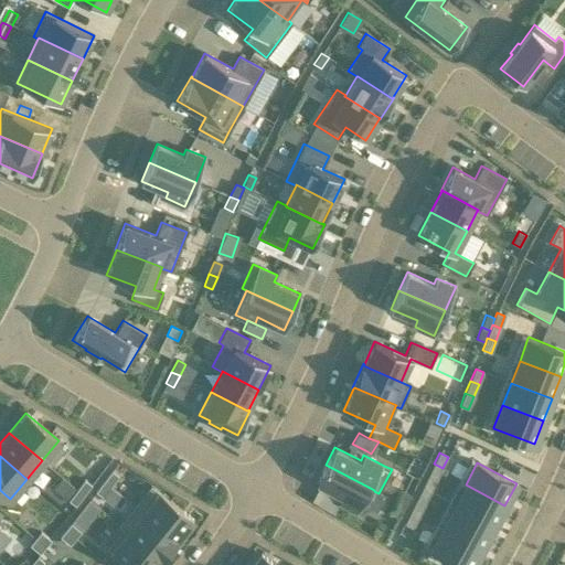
[(434,464),(428,476),(437,480),(443,468),(434,464)]
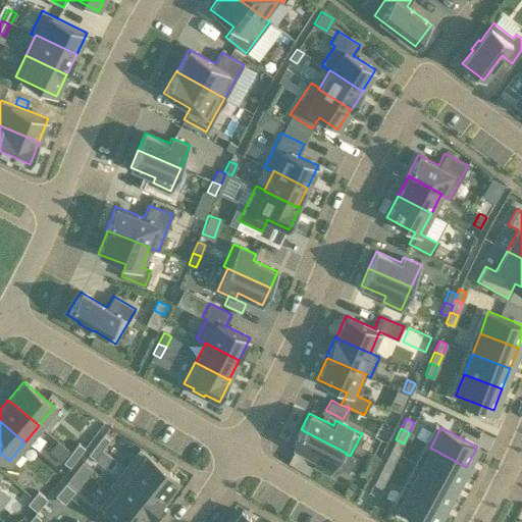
[(301,429),(292,446),(316,458),(313,464),(334,475),(346,454),(346,453),(301,429)]
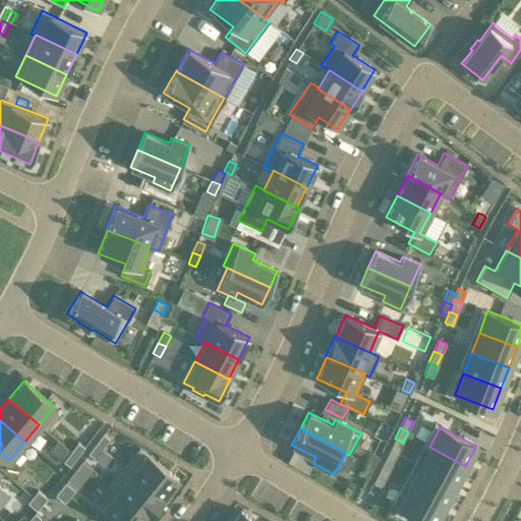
[(103,433),(96,444),(102,449),(109,439),(103,433)]
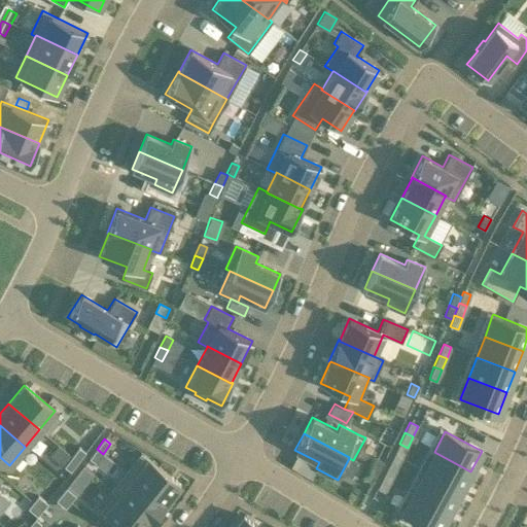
[(399,444),(394,455),(401,459),(408,448),(399,444)]
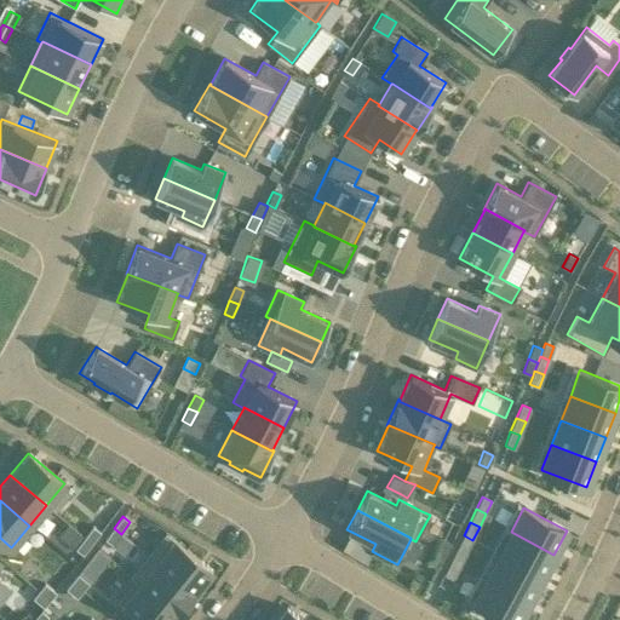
[(92,526),(84,538),(91,544),(101,532),(92,526)]
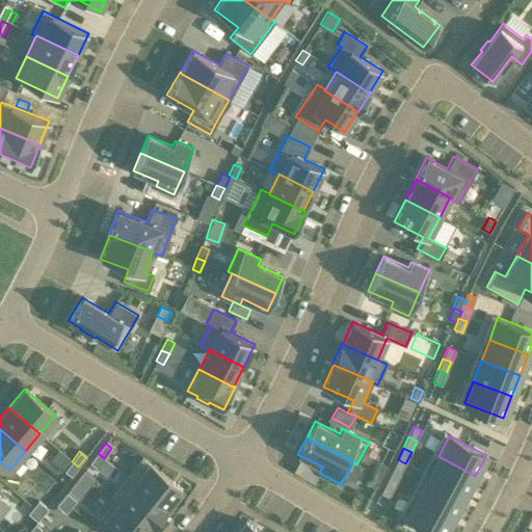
[(98,453),(89,462),(97,468),(104,458),(98,453)]
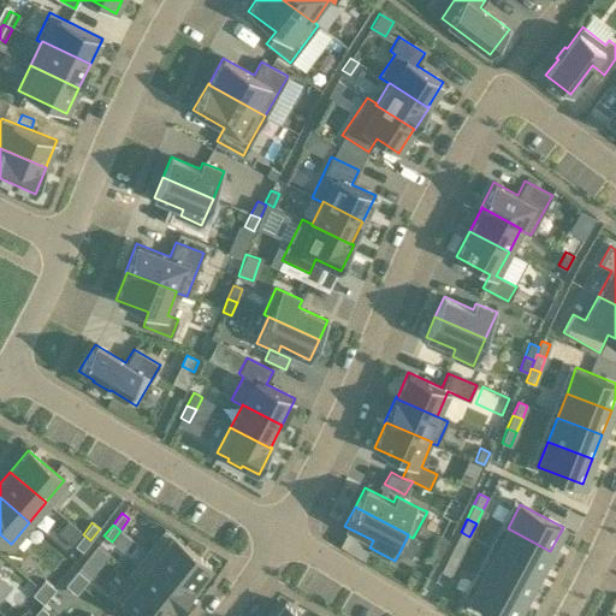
[(165,528),(147,551),(193,588),(211,566),(165,528)]
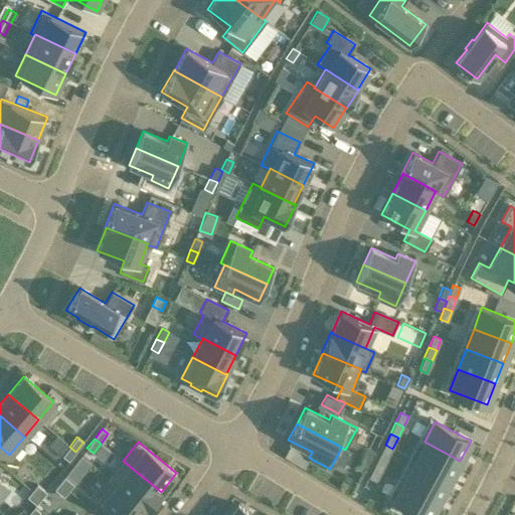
[(424,442),(414,461),(450,480),(460,461),(424,442)]
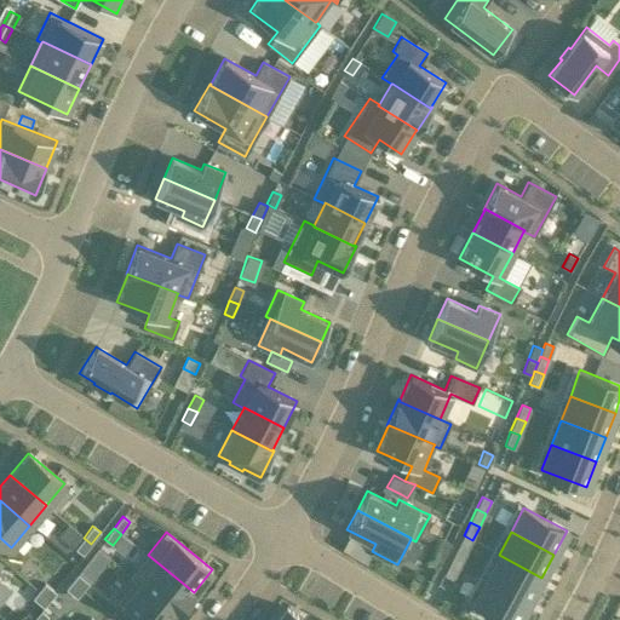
[(464,535),(457,549),(466,554),(472,540),(464,535)]
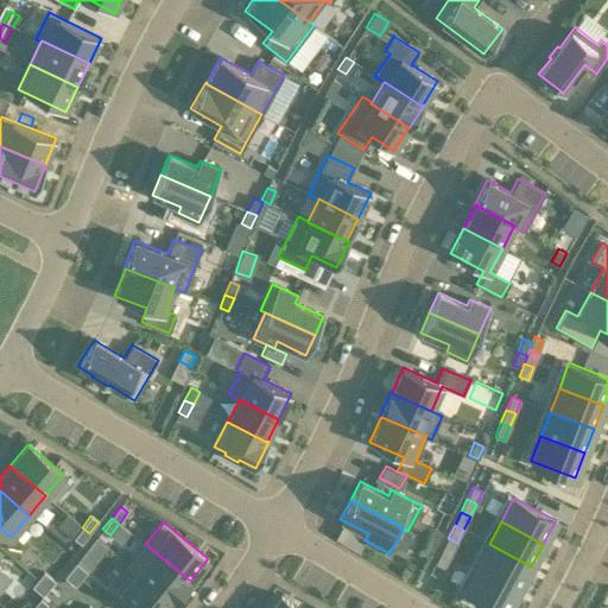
[(82,527),(74,538),(81,544),(89,533),(82,527)]
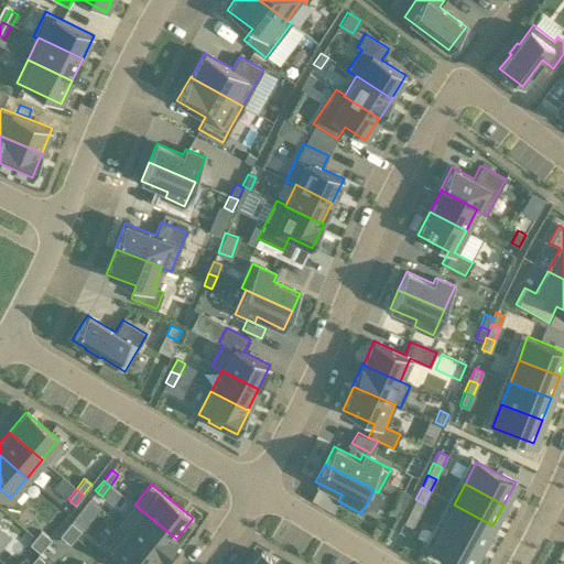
[(402,490),(397,501),(404,506),(410,495),(402,490)]
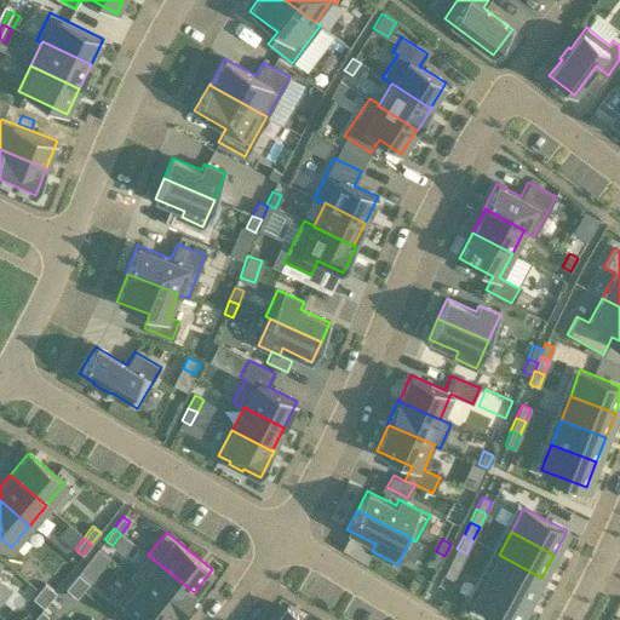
[(457,549),(451,562),(459,566),(466,554),(457,549)]
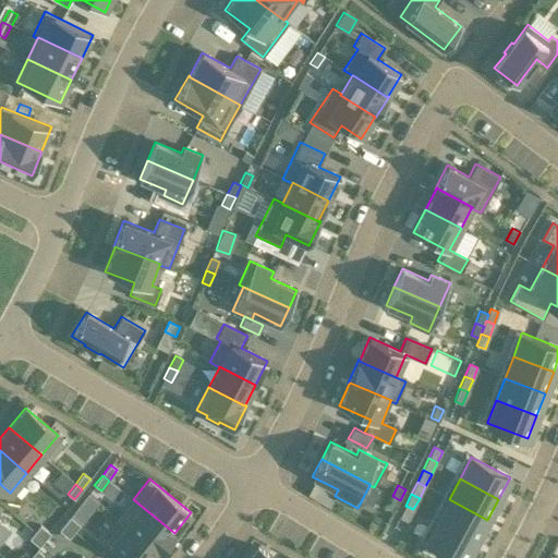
[(98,502),(88,495),(81,502),(86,507),(94,507),(98,502)]
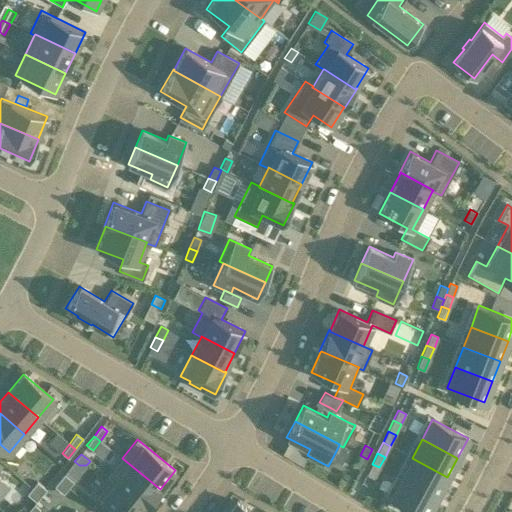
[(360,455),(354,466),(361,470),(367,459),(360,455)]
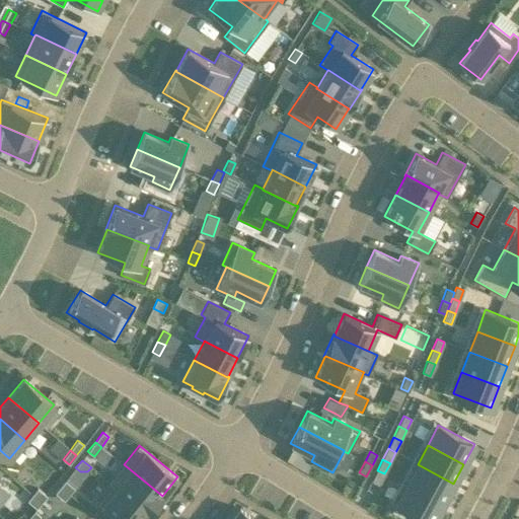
[(124,464),(108,483),(113,486),(114,485),(148,513),(162,496),(124,464)]
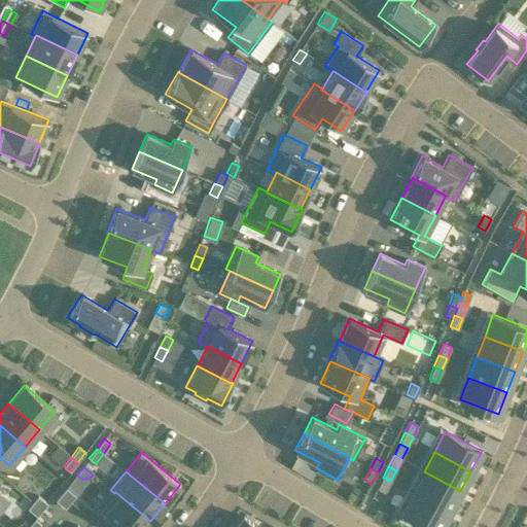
[(424,471),(413,491),(450,511),(460,491),(424,471)]
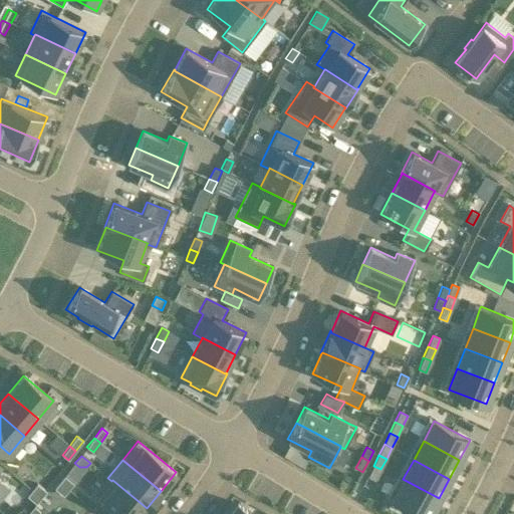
[(373,466),(368,476),(375,480),(380,469),(373,466)]
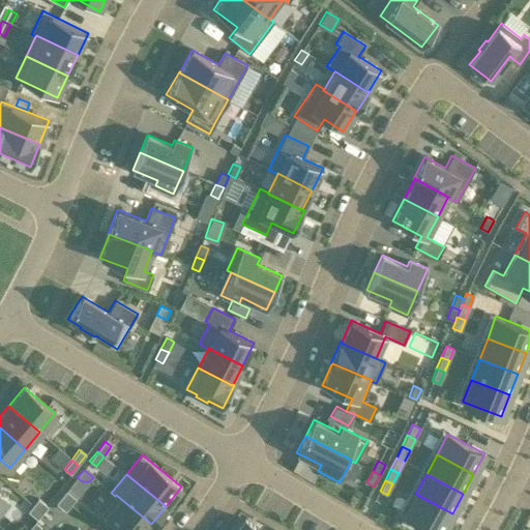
[(66,491),(61,497),(71,504),(76,499),(72,496),(66,491)]
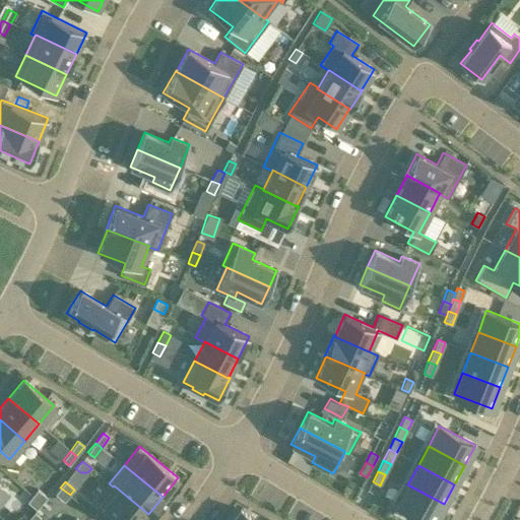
[(397,504),(426,519),(435,519),(444,504),(407,484),(397,504)]
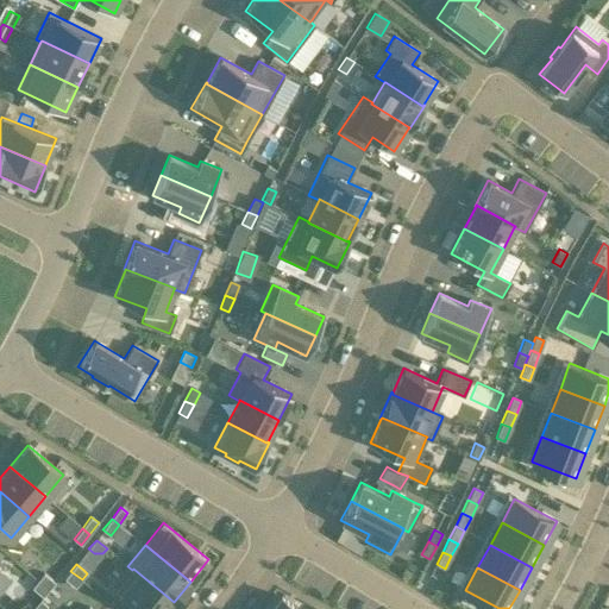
[(132,570),(115,590),(138,608),(168,608),(174,602),(133,569),(132,570)]
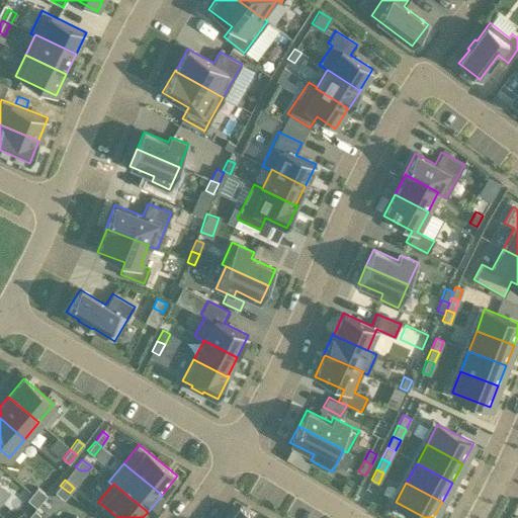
[(60,486),(56,491),(65,499),(69,494),(70,493),(60,486)]
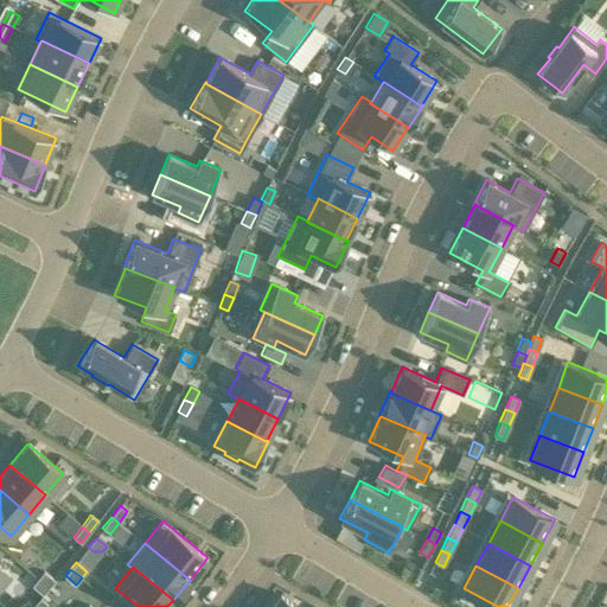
[(43,572),(37,579),(49,588),(53,581),(43,572)]
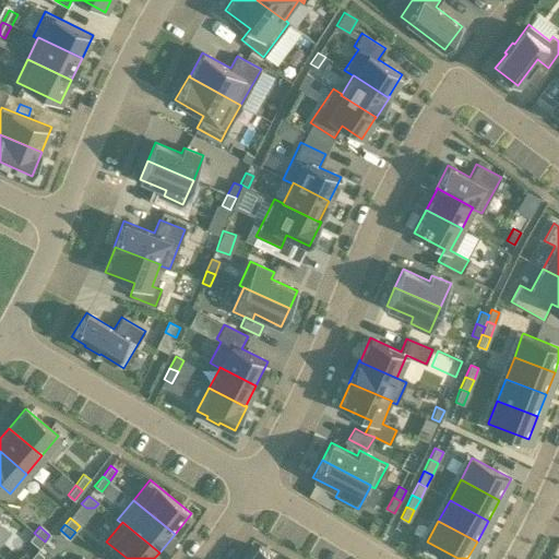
[(34,533),(30,538),(39,547),(45,542),(34,533)]
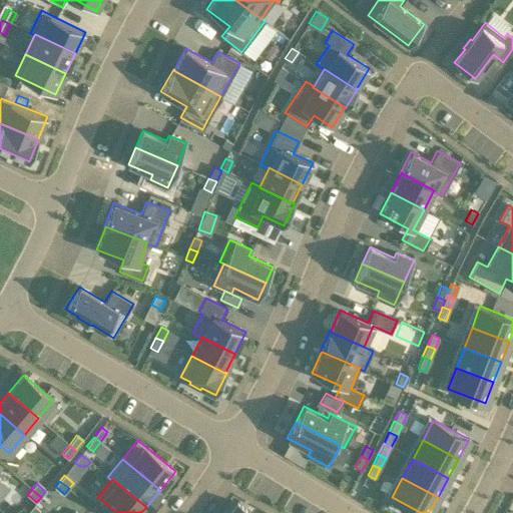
[(249,512),(236,502),(228,512),(249,512)]
